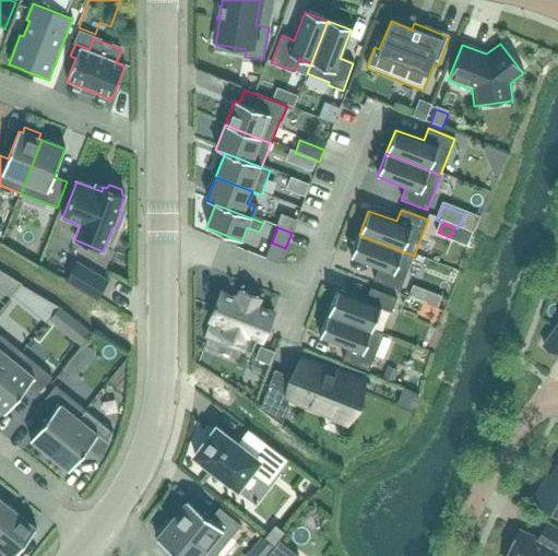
[(414,256),(359,235),(351,258),(378,269),(374,282),(400,292),(414,256)]
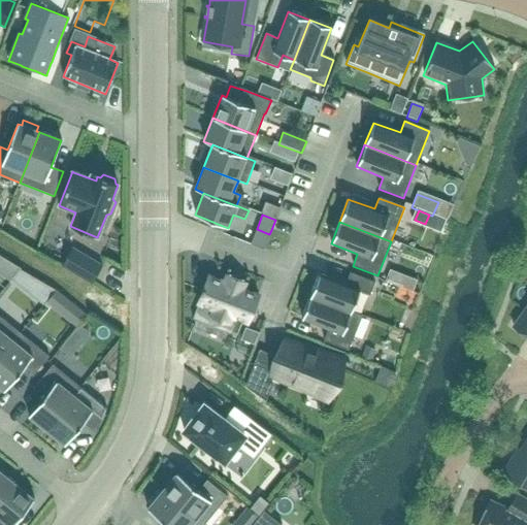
[(92,284),(102,266),(72,249),(62,266),(92,284)]
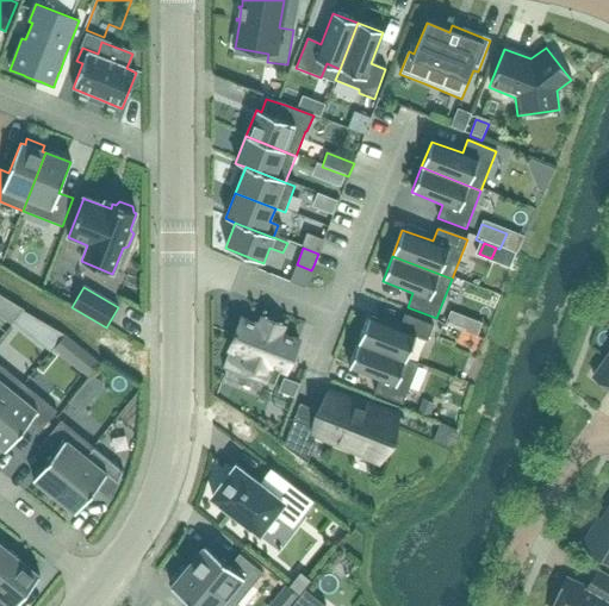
[(64,336),(24,312),(16,322),(51,351),(64,336)]
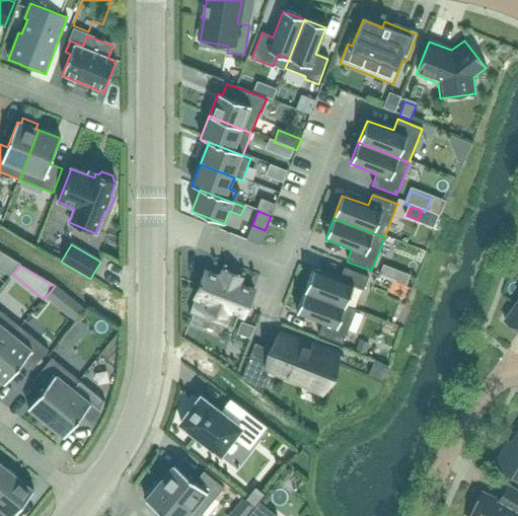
[(390,283),(394,272),(382,267),(378,278),(390,283)]
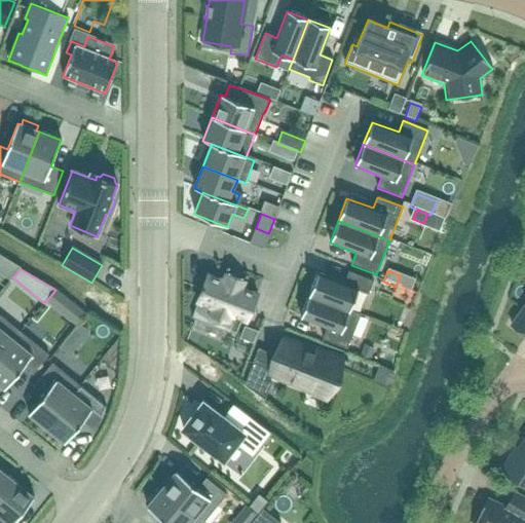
[(309,295),(350,310),(358,291),(368,295),(373,281),(348,271),(344,282),(317,272),(309,295)]
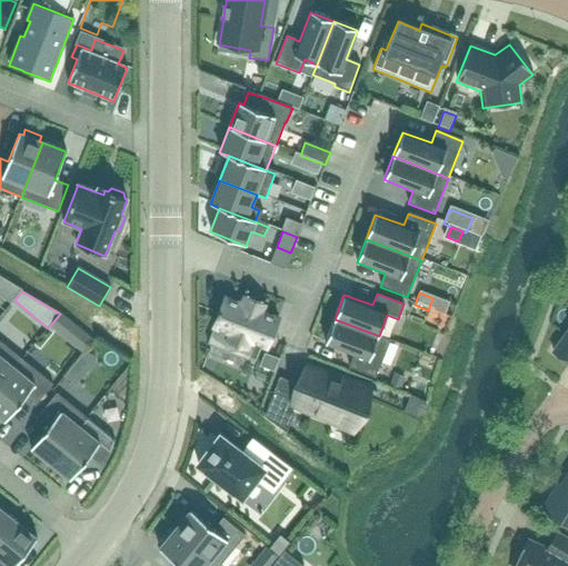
[(218,310),(217,315),(218,315),(212,327),(215,328),(208,345),(249,361),(256,344),(267,348),(278,319),(261,313),(263,305),(245,298),(241,305),(225,298),(219,310),(218,310)]
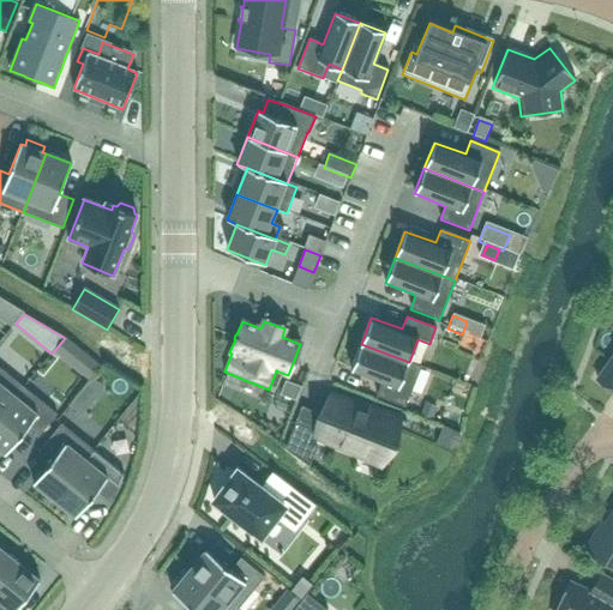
[(409,362),(361,344),(350,369),(382,381),(377,396),(406,406),(421,367),(409,362)]
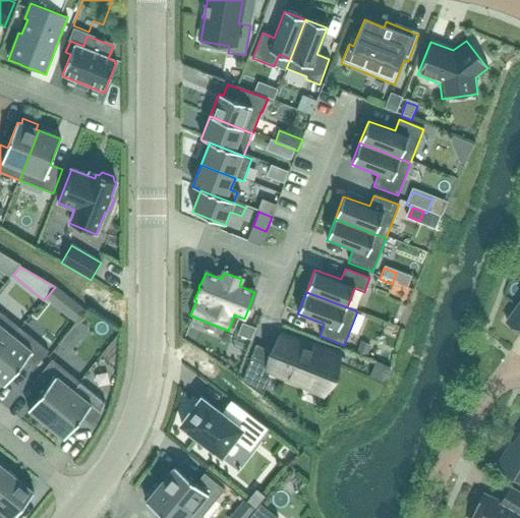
[(63,313),(76,324),(84,311),(73,302),(63,313)]
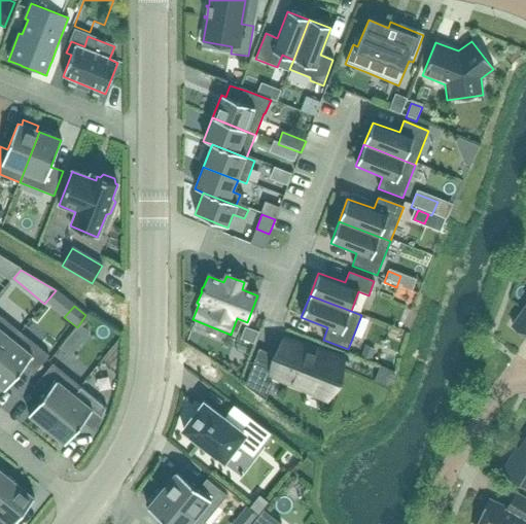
[(525,307),(512,326),(525,337),(525,307)]
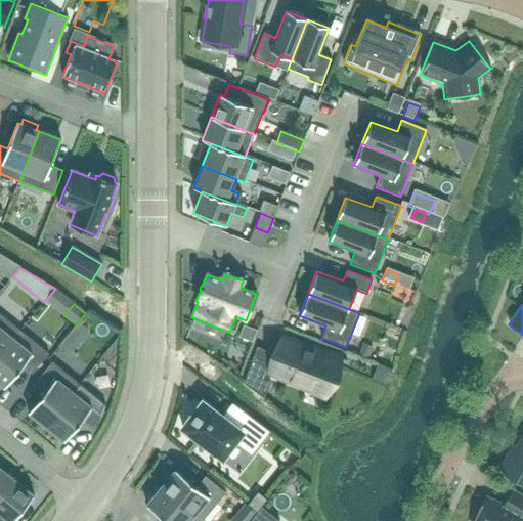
[(0,356),(20,332),(0,314),(0,356)]
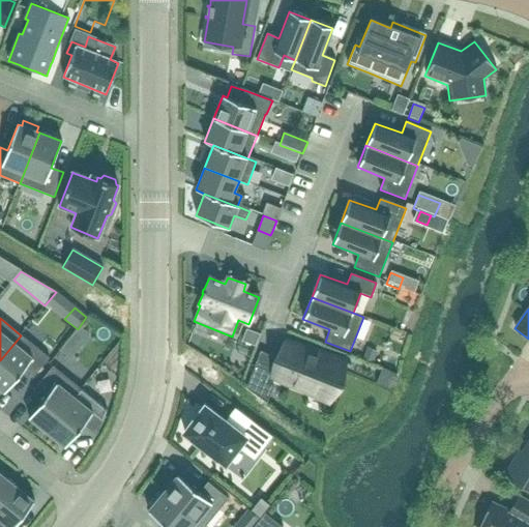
[(246,332),(241,344),(255,349),(259,338),(246,332)]
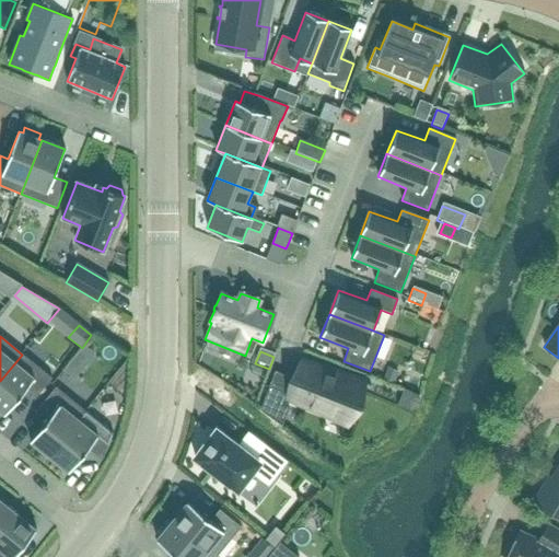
[(51,379),(22,355),(0,381),(0,410),(6,415),(24,392),(34,399),(51,379)]
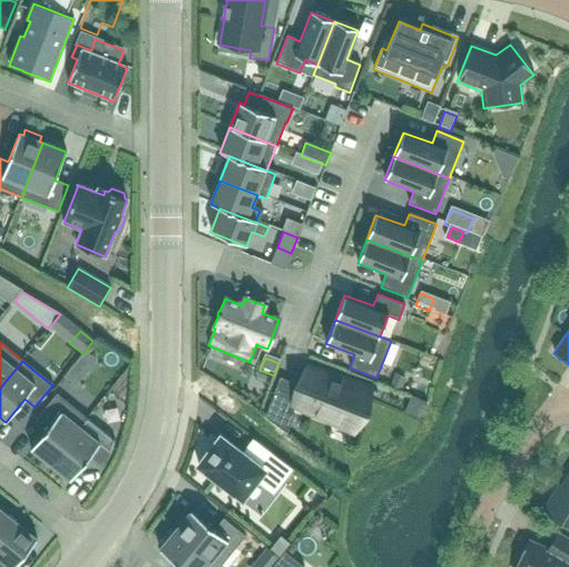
[(77,384),(89,369),(78,361),(67,374),(66,377),(77,384)]
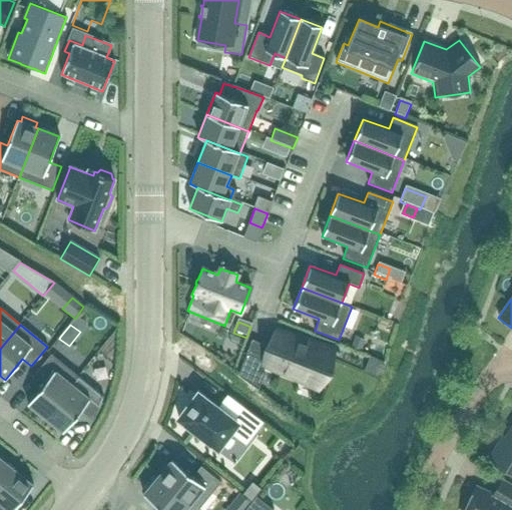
[(262,374),(266,365),(283,372),(284,370),(321,384),(333,353),(340,356),(341,355),(308,342),(307,343),(306,347),(299,345),(299,343),(300,343),(300,342),(275,332),(275,333),(276,334),(267,358),(249,352),(250,350),(248,349),(238,376),(259,391),(265,375),(262,374)]
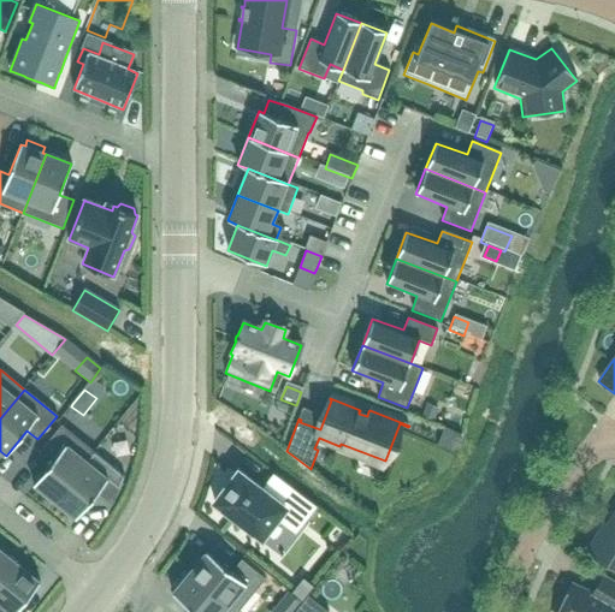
[(421,420),(432,425),(438,411),(426,406),(421,420)]
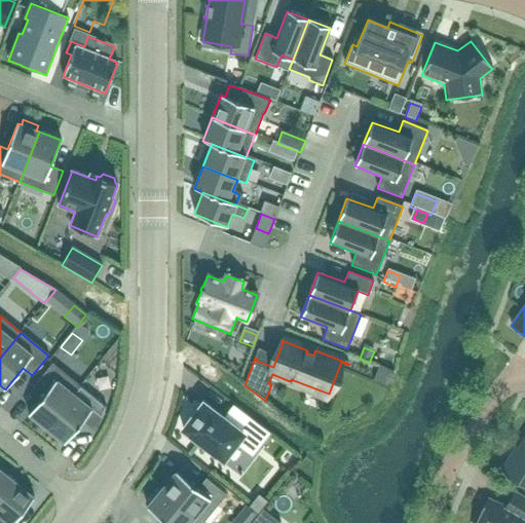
[(46,428),(80,386),(52,364),(37,383),(46,391),(29,414),(46,428)]
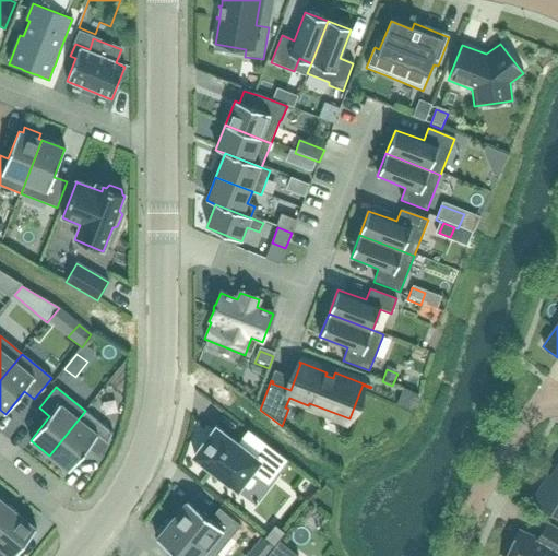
[(113,434),(85,411),(49,456),(68,470),(86,447),(102,460),(113,434)]
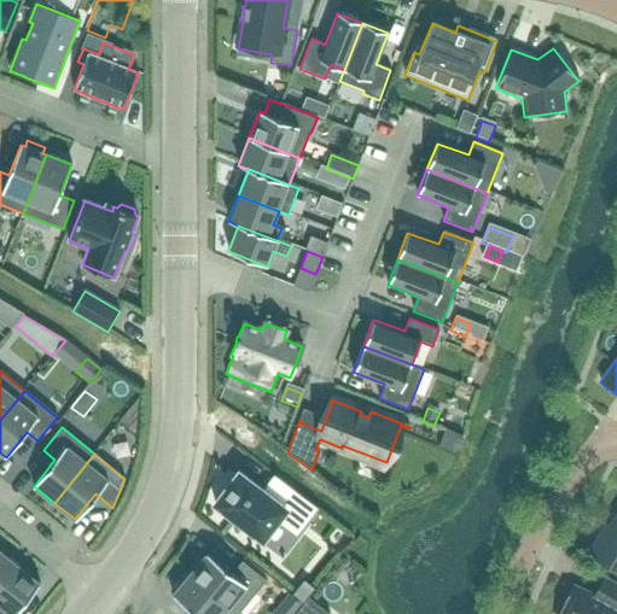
[(238,475),(213,507),(260,544),(275,526),(294,541),(315,514),(273,479),(261,495),(238,475)]
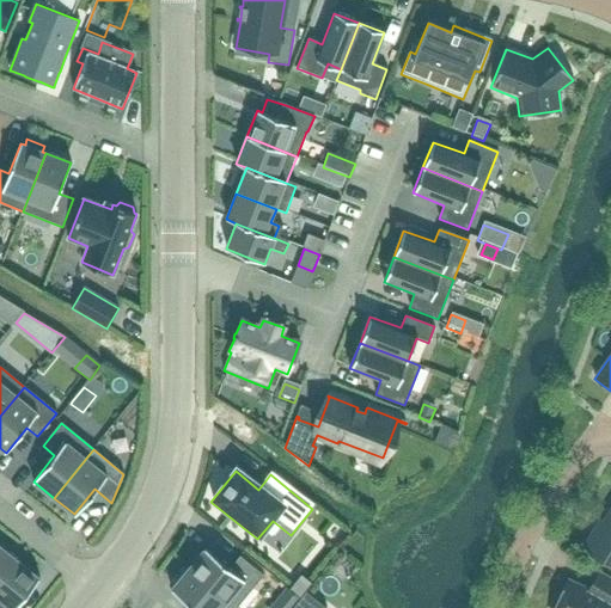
[(596,530),(584,548),(610,565),(610,510),(598,532),(596,530)]
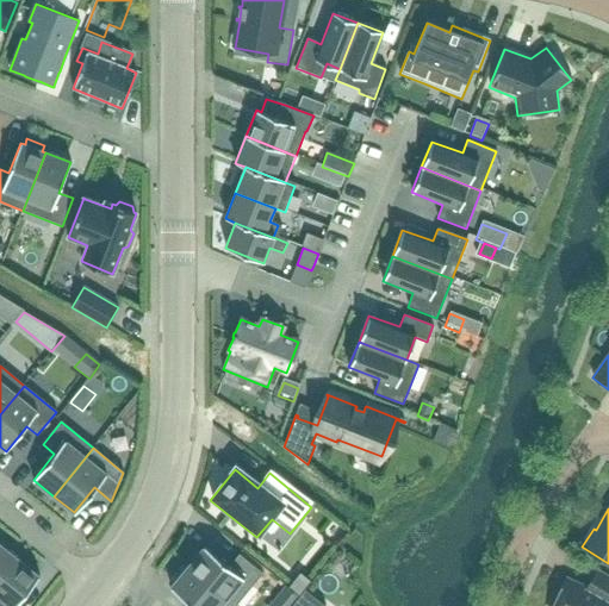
[(0,579),(18,558),(0,543),(0,579)]
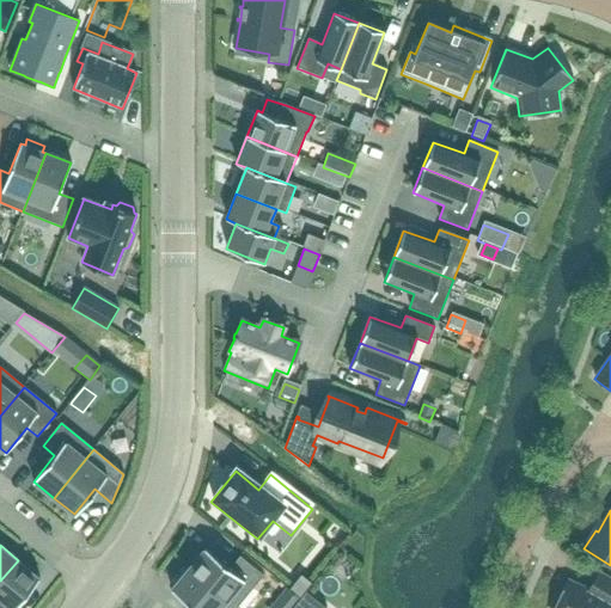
[(188,569),(236,607),(238,607),(263,576),(239,557),(230,569),(205,547),(201,552),(197,548),(185,563),(190,566),(188,569)]
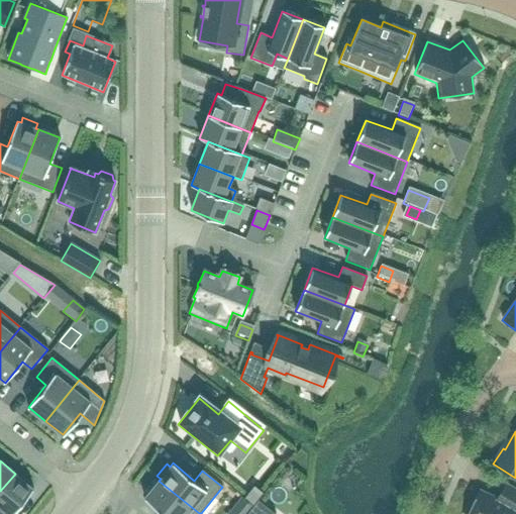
[(13,513),(34,489),(15,474),(0,491),(0,513),(13,513)]
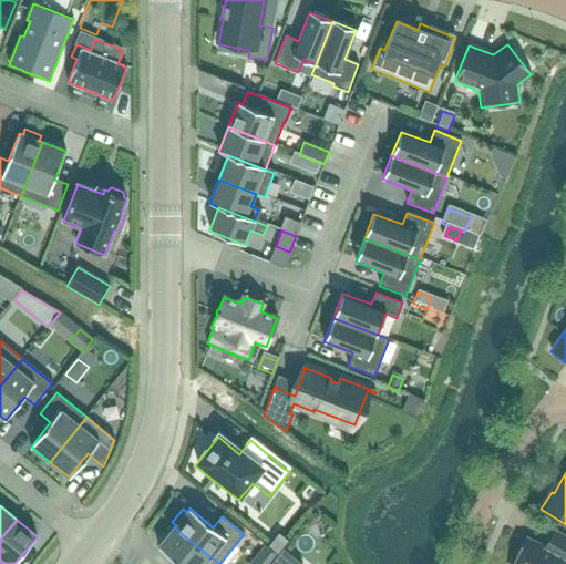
[(218,563),(174,527),(157,547),(176,563),(218,563)]
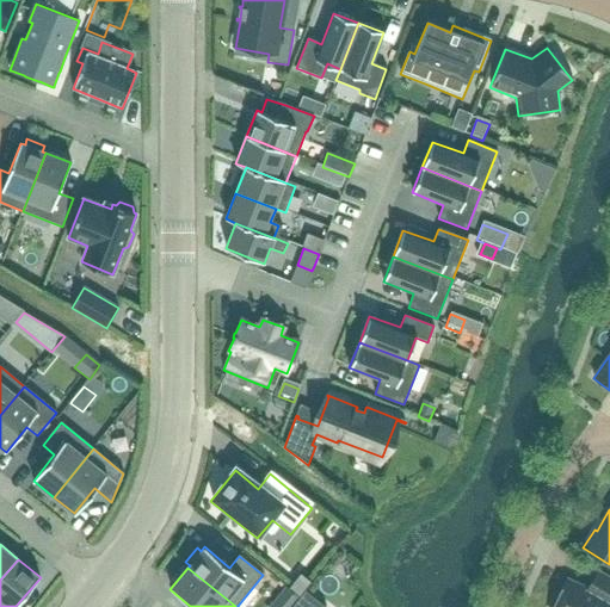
[(567,581),(554,606),(609,606),(609,578),(608,578),(597,595),(567,581)]
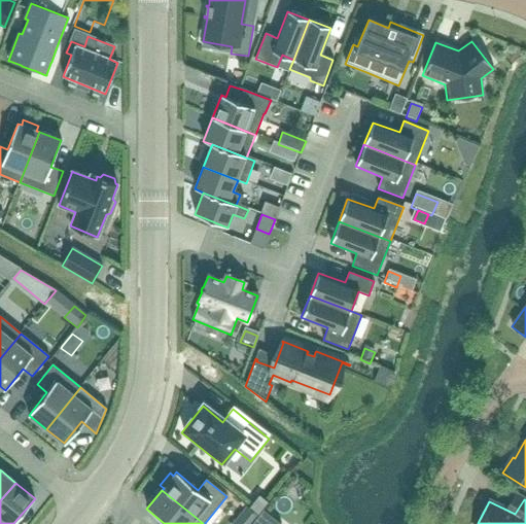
[(263,511),(252,523),(278,523),(263,511)]
